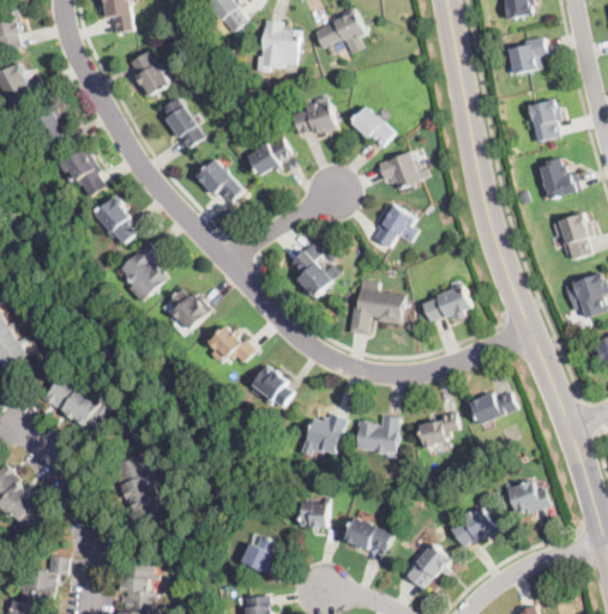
[(127,0),(130,16),(132,30),(114,32),(112,17),(104,18),(101,0),(127,0)]
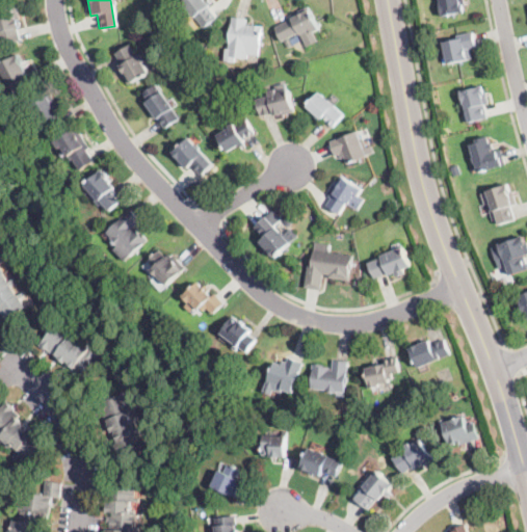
[(199,28),(178,1),(179,0),(202,0),(207,5),(205,7),(212,18),(199,28)]
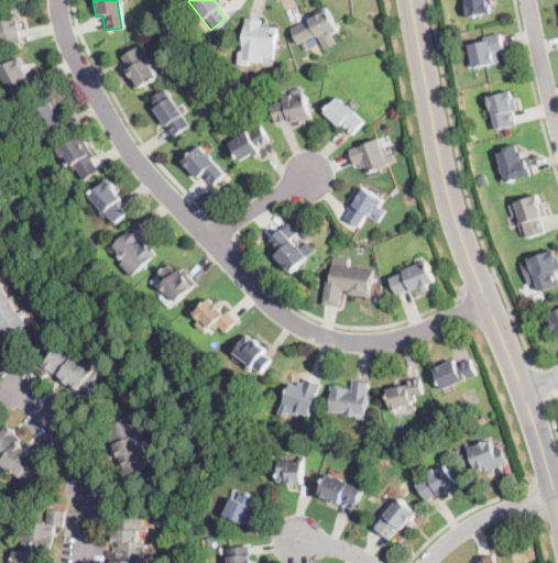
[(488,0),(489,6),(485,6),(488,13),(463,18),(461,3),(462,3),(461,0),(488,0)]
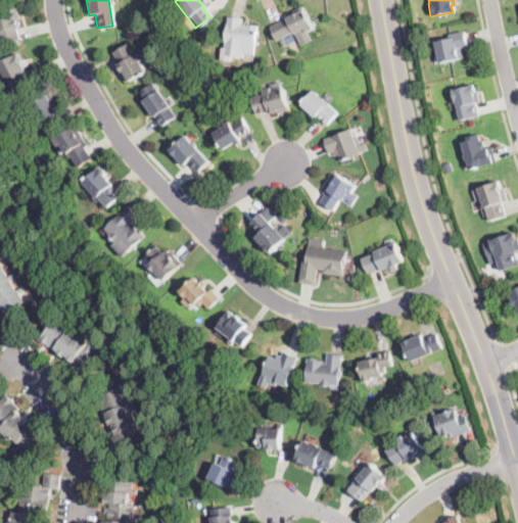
[(311,29),(309,30),(303,33),(301,30),(292,34),(291,32),(281,38),(284,44),(279,47),(276,40),(274,41),(267,27),(280,19),(279,16),(300,6),(311,29)]
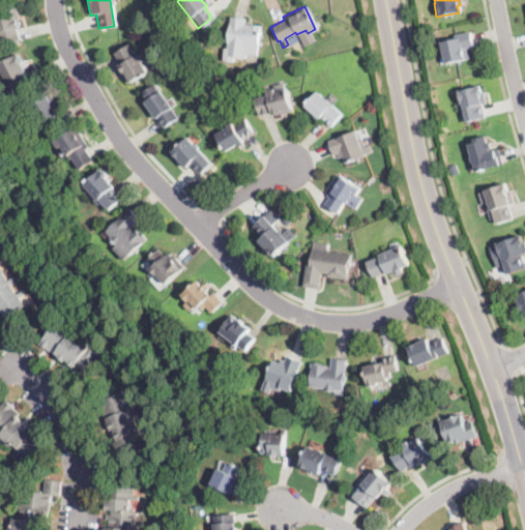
[(13,29),(16,36),(17,40),(0,45),(0,10),(13,7),(17,19),(16,20),(17,26),(13,27),(13,29)]
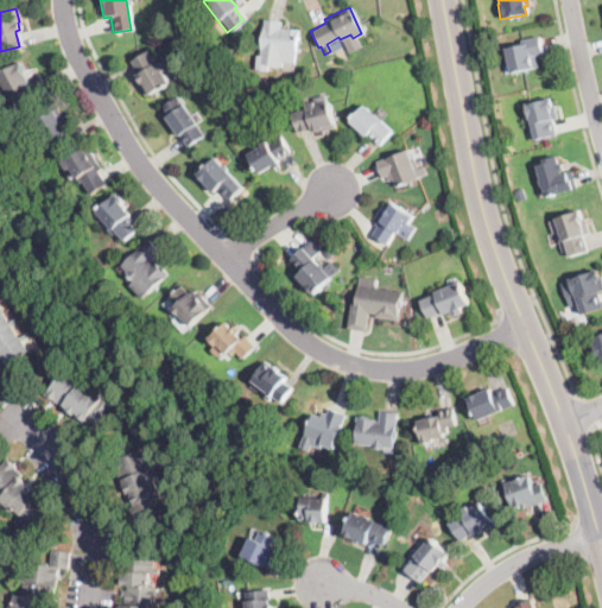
[(296,33),(293,42),(292,55),(280,54),(278,67),(265,64),(264,71),(251,69),(253,55),(257,55),(258,48),(254,48),(257,33),(259,33),(261,19),(278,21),(277,27),(296,31),(296,33)]
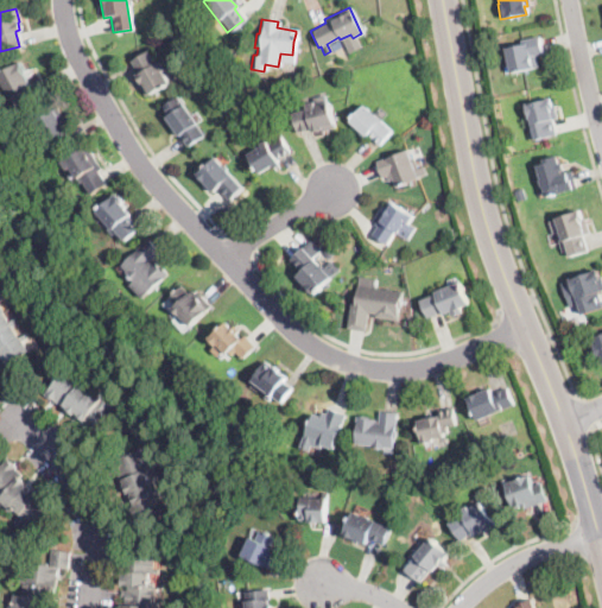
[(508,73),(507,73),(502,49),(518,45),(518,40),(536,36),(540,54),(532,55),(536,67),(508,73)]
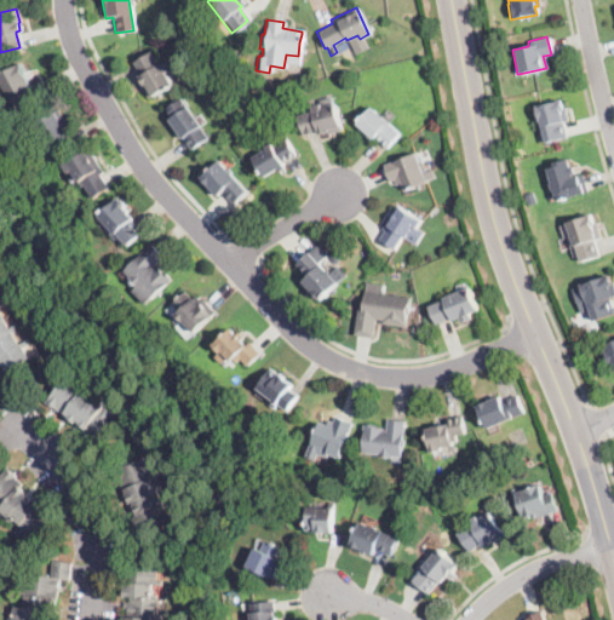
[(149,52),(156,65),(161,63),(165,70),(162,72),(170,84),(145,98),(138,86),(141,85),(139,84),(138,84),(136,80),(139,78),(131,62),(149,52)]
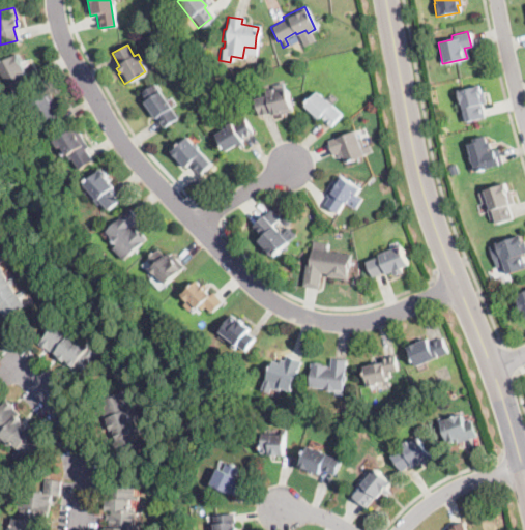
[(26,82),(28,86),(29,87),(13,95),(8,86),(4,88),(0,81),(0,76),(2,75),(0,70),(0,63),(13,56),(12,55),(15,54),(20,62),(17,63),(26,82)]
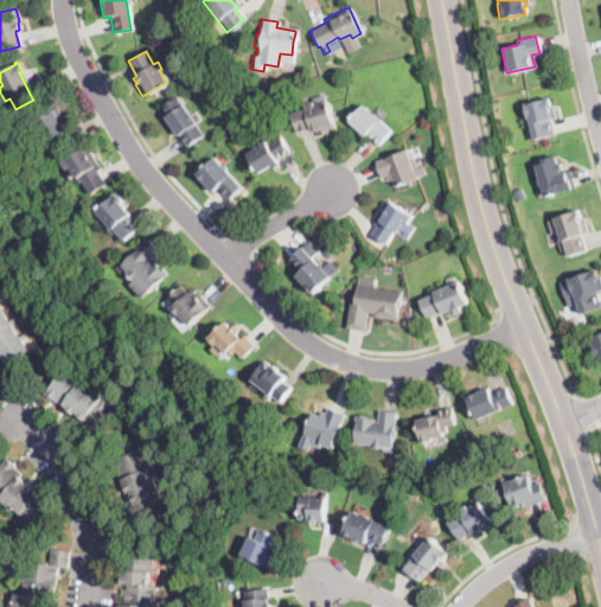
[(186,145),(183,147),(157,108),(176,96),(202,134),(186,145)]
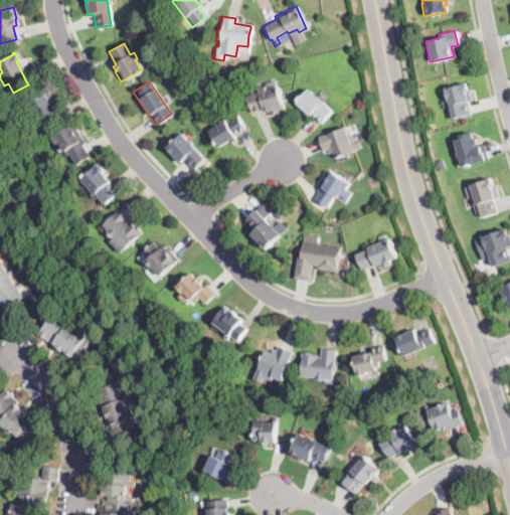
[(271,81),(272,87),(275,87),(282,108),(270,112),(269,108),(268,108),(269,111),(265,112),(264,109),(250,113),(245,96),(257,93),(256,89),(264,87),(263,83),(271,81)]
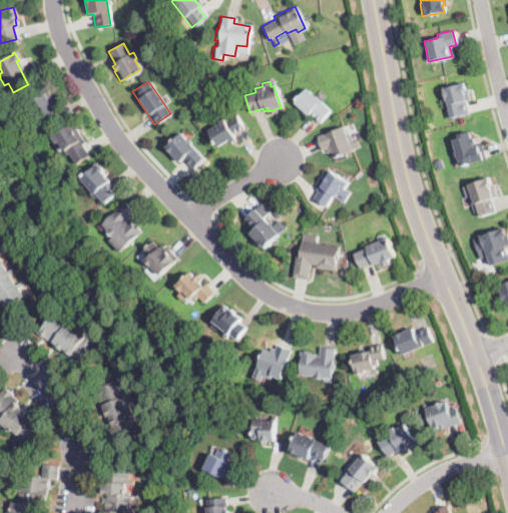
[(462,86),(463,89),(465,89),(467,99),(463,100),(467,114),(449,119),(444,100),(443,100),(440,87),(442,87),(442,88),(459,84),(458,83),(461,82),(462,86)]
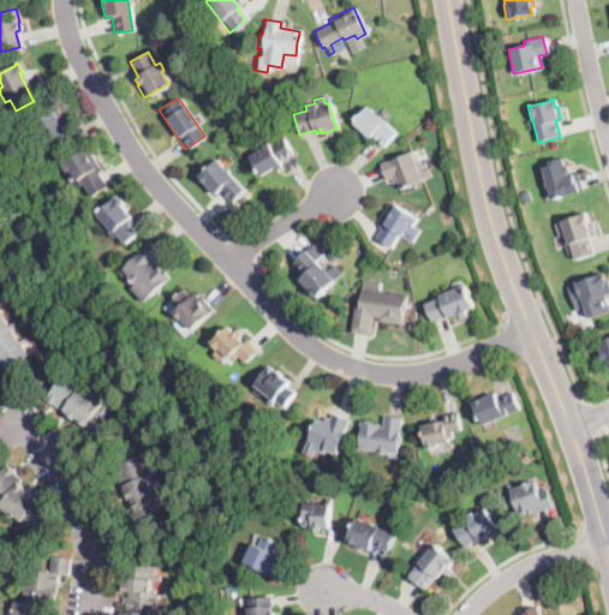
[(380,148),(368,136),(364,139),(358,133),(360,131),(350,123),(365,106),(394,132),(380,148)]
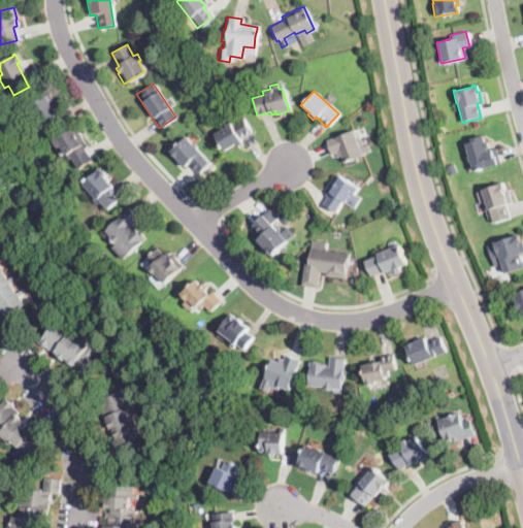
[(50,127),(44,130),(29,105),(47,94),(60,112),(57,114),(60,121),(50,127)]
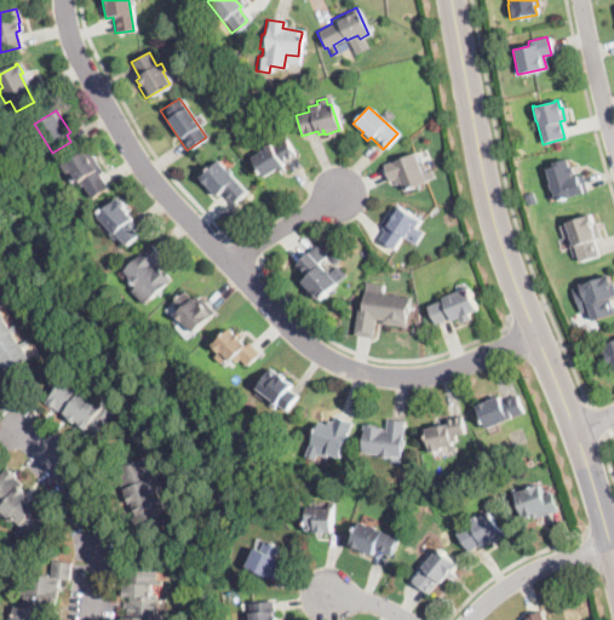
[(282,139),(288,149),(292,155),(279,164),(281,168),(275,172),(274,170),(259,178),(248,160),(247,159),(263,149),(262,147),(268,144),(269,147),(282,139)]
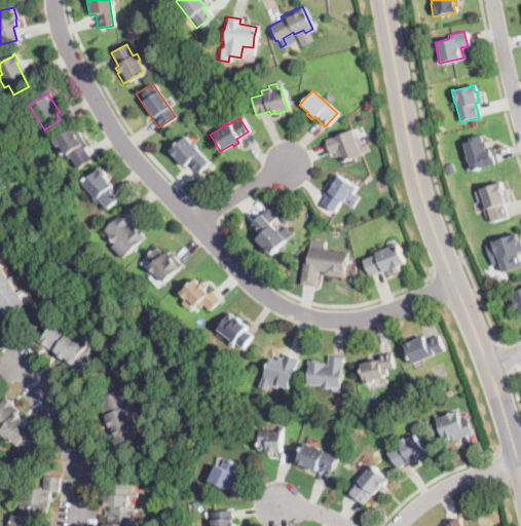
[(84,144),(85,146),(82,148),(89,159),(76,167),(69,157),(67,158),(59,145),(56,147),(51,140),(73,126),(84,144)]
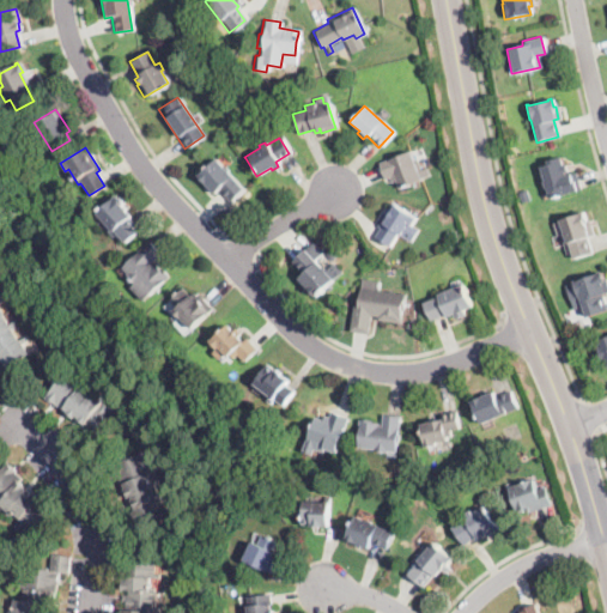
[(408,151),(412,162),(416,161),(419,170),(425,168),(428,175),(418,178),(419,180),(395,189),(393,181),(388,182),(387,178),(382,180),(375,163),(383,161),(408,151)]
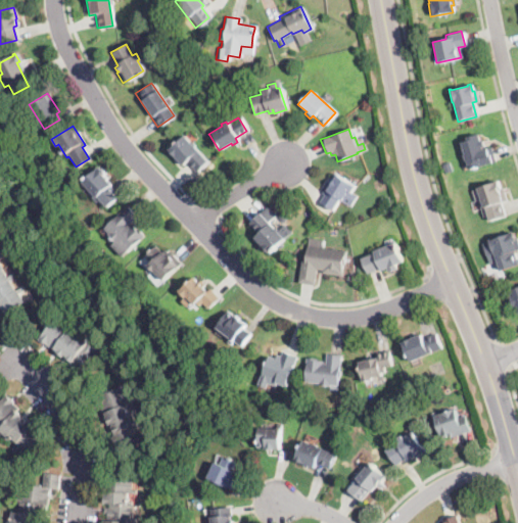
[(476,134),(478,141),(480,140),(482,149),(489,147),(493,161),(467,170),(464,160),(463,160),(461,154),(462,154),(459,142),(465,140),(464,138),(476,134)]
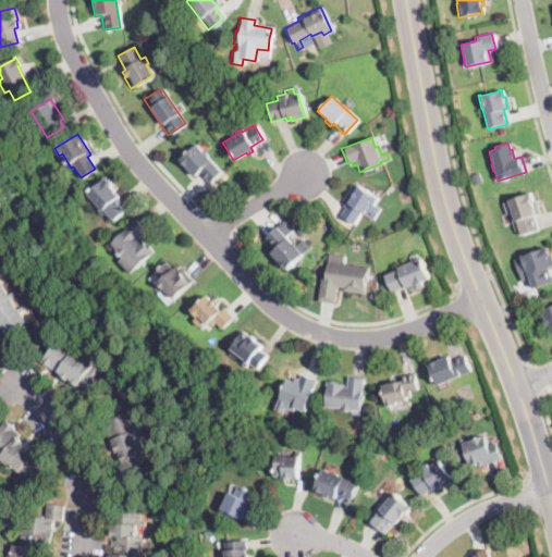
[(219,171),(208,182),(198,172),(192,177),(176,161),(194,144),(219,171)]
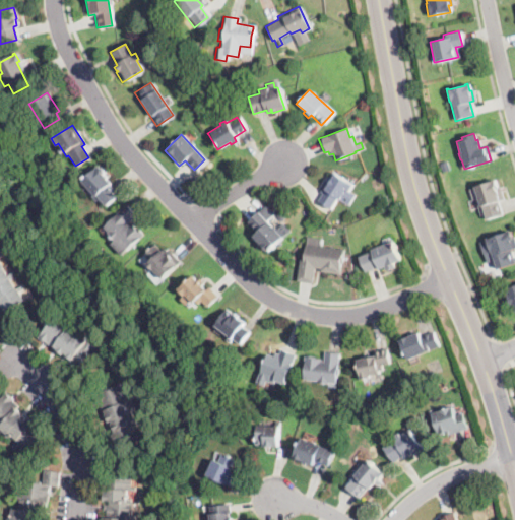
[(115,197),(114,198),(105,205),(98,197),(93,201),(80,185),(82,184),(79,181),(94,169),(93,168),(95,167),(105,177),(104,178),(118,194),(115,197)]
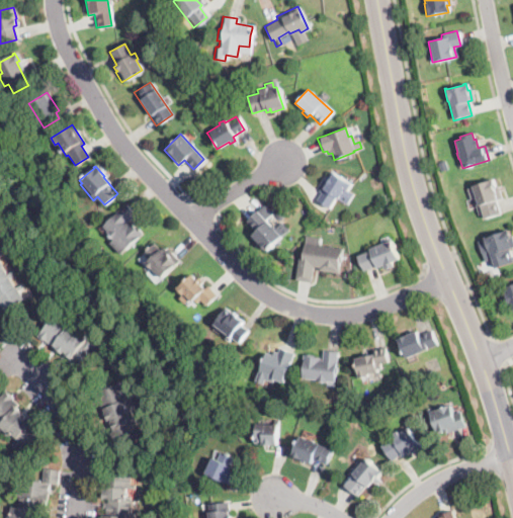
[(348,187),(345,191),(343,189),(336,198),(335,197),(327,208),(314,198),(319,192),(316,191),(330,171),(349,184),(348,187)]
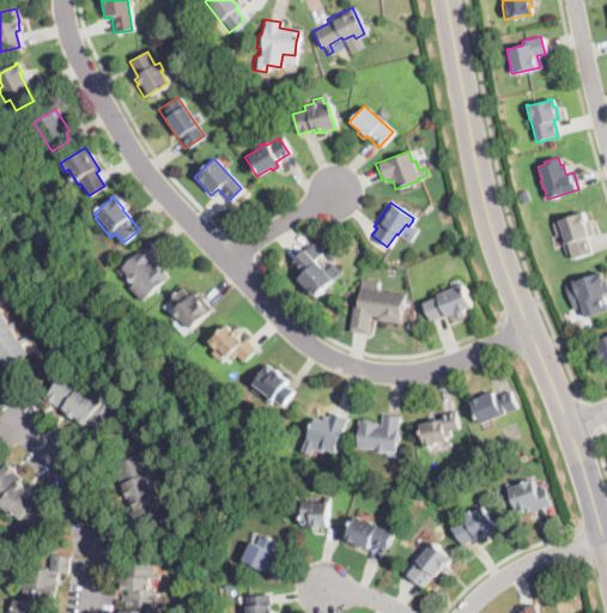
[(582,213),(584,222),(587,222),(592,235),(584,237),(589,253),(571,259),(569,253),(563,254),(557,235),(553,236),(550,223),(582,213)]
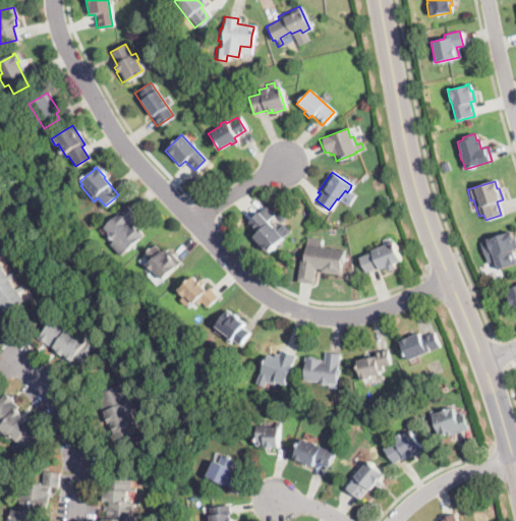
[(125,223),(127,225),(128,224),(133,229),(134,228),(141,236),(137,239),(137,238),(118,255),(108,244),(112,240),(100,227),(124,205),(133,216),(125,223)]
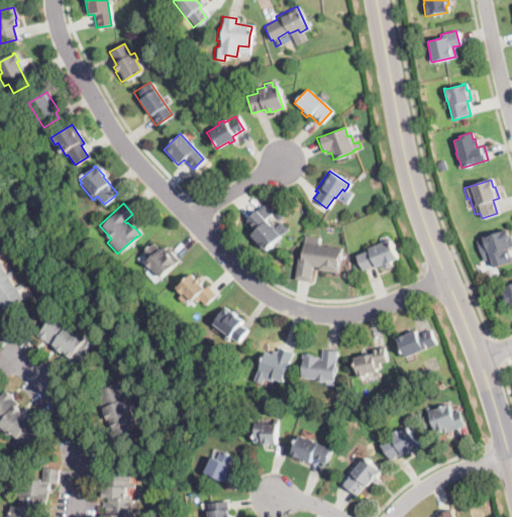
[(264,249),(263,250),(248,235),(252,231),(243,222),(262,204),(271,213),(264,219),(279,236),(264,249)]
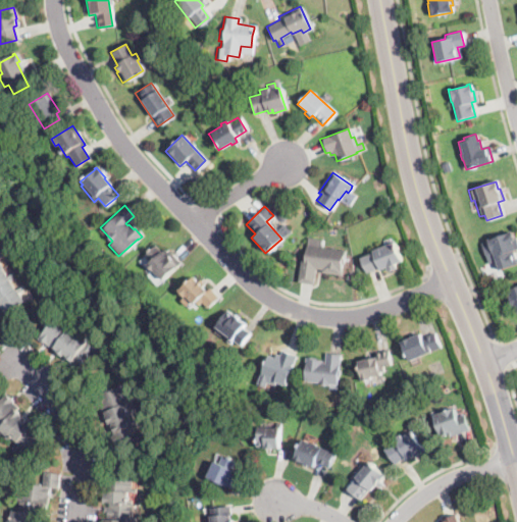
[(509,231),(512,239),(514,239),(516,248),(511,250),(515,263),(497,269),(494,261),(486,264),(485,261),(478,244),(485,241),(485,240),(509,230),(509,231)]
